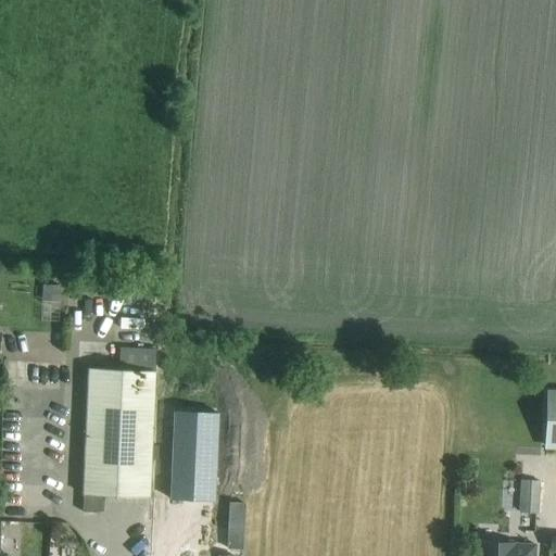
[(89,370),(84,496),(83,514),(99,515),(99,514),(103,514),(104,497),(148,500),(153,374),(89,370)]
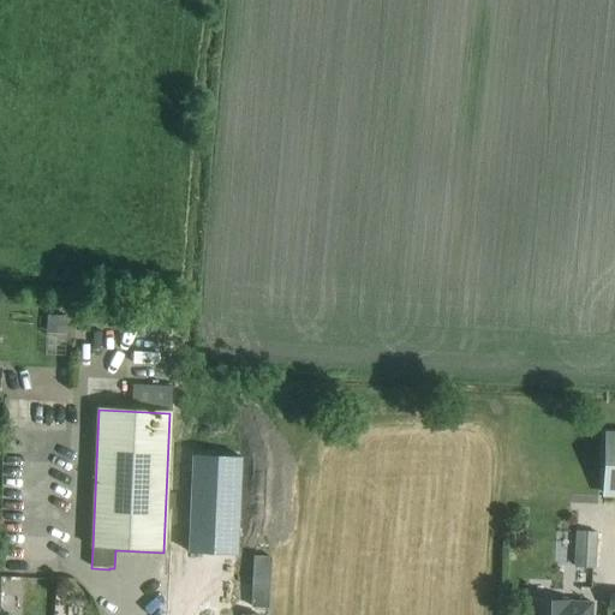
[(614,495),(614,436),(604,436),(602,495),(614,495)]
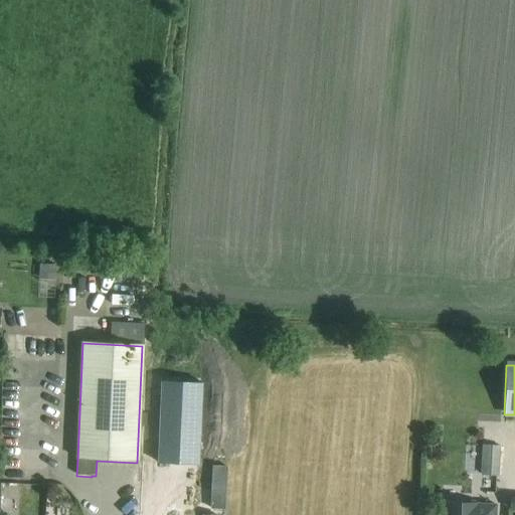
[(160,382),(157,464),(198,464),(200,382),(160,382)]
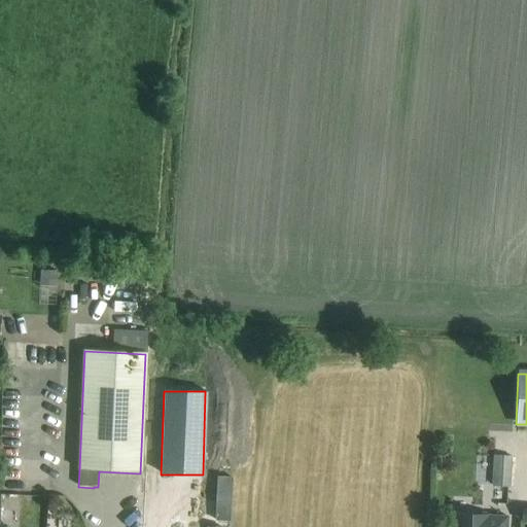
[(492,486),(510,487),(511,457),(493,457),(492,486)]
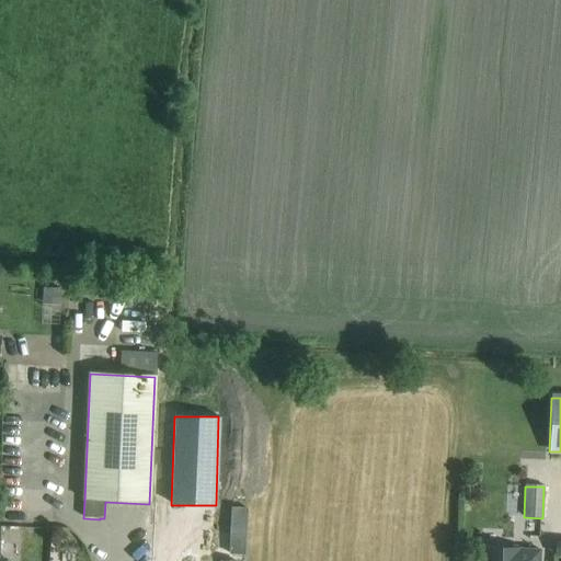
[(539,560),(539,551),(521,550),(521,549),(481,548),(480,560),(539,560)]
